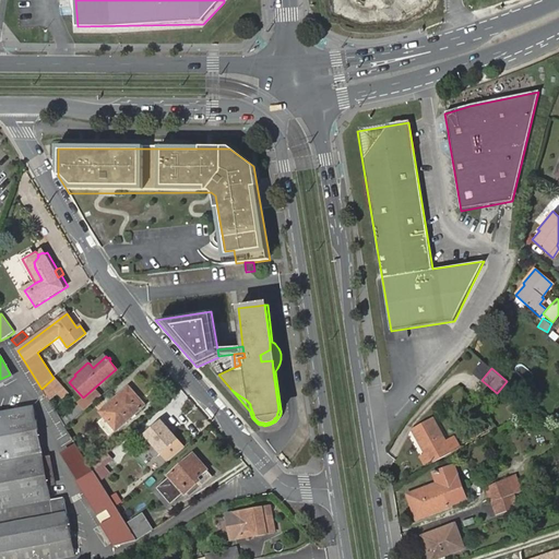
[(135,401),(139,399),(129,387),(100,412),(105,417),(98,423),(110,436),(142,408),(135,401)]
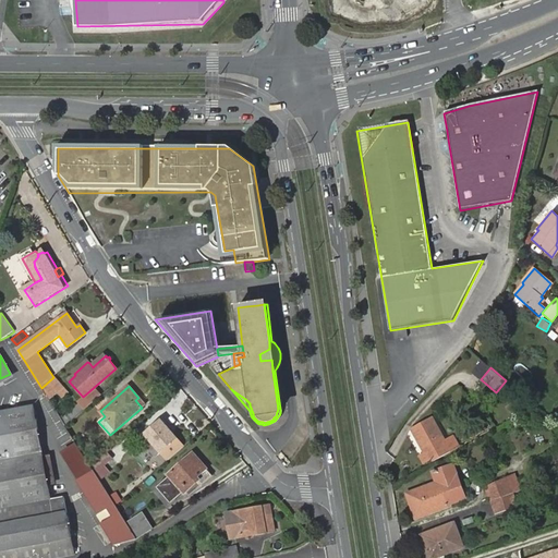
[(145,404),(138,398),(135,400),(142,408),(145,404)]
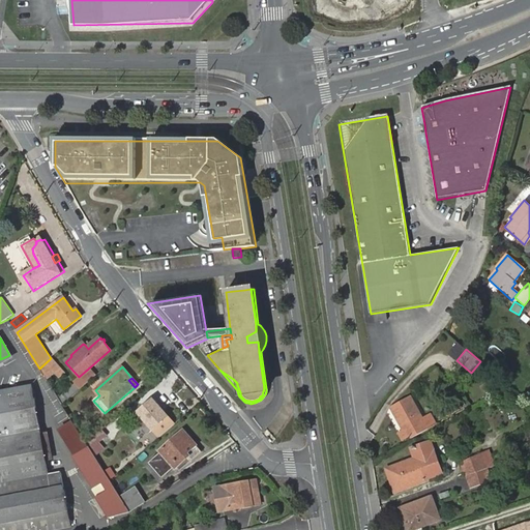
[(24,386),(0,391),(0,529),(49,529),(70,526),(60,471),(48,473),(31,385),(24,386)]
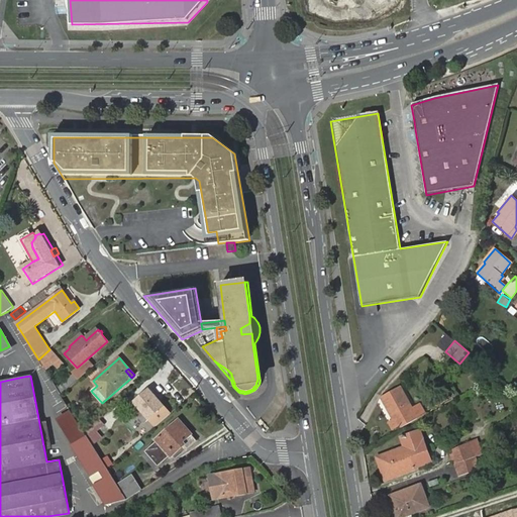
[(421,418),(405,388),(385,398),(397,420),(400,419),(403,425),(404,427),(421,418)]
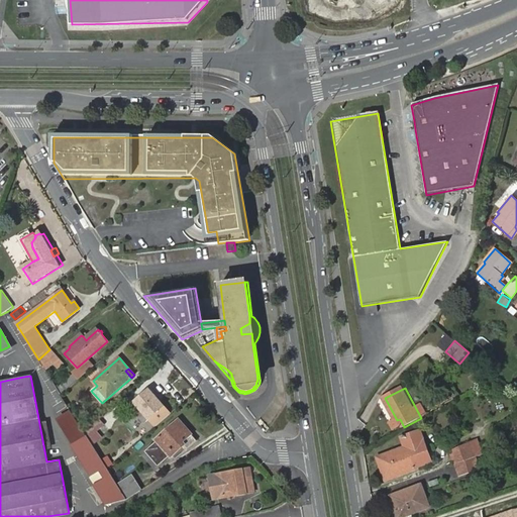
[(157,427),(172,414),(165,406),(149,390),(135,403),(149,419),(157,427)]
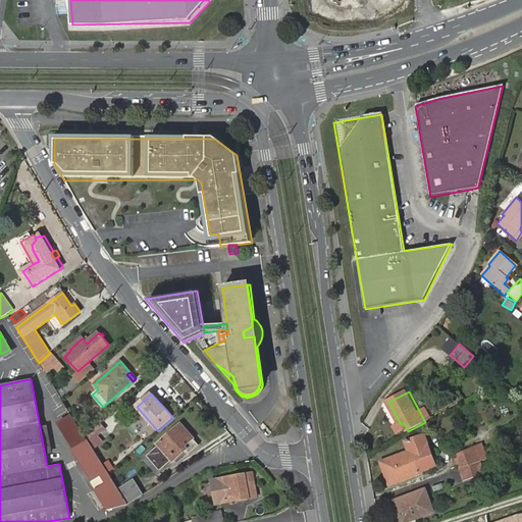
[(102,423),(92,432),(97,437),(107,429),(102,423)]
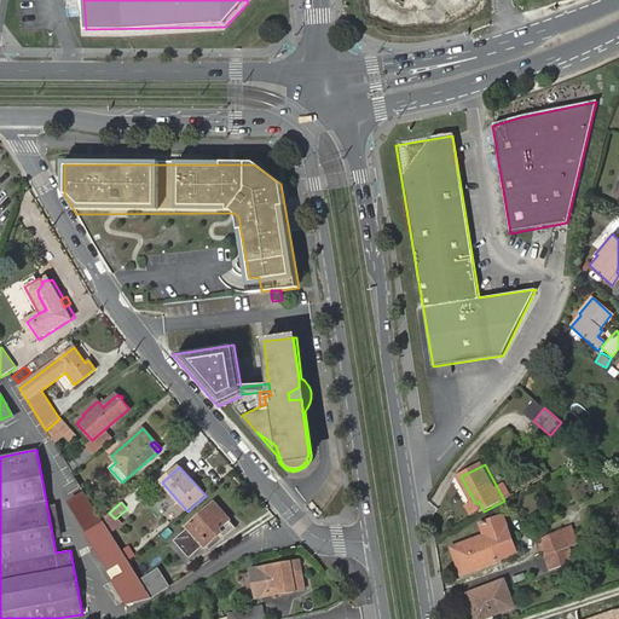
[(220,513),(223,512),(214,502),(186,527),(187,528),(174,542),(190,559),(204,547),(206,547),(219,534),(223,539),(236,527),(230,521),(227,522),(220,513)]
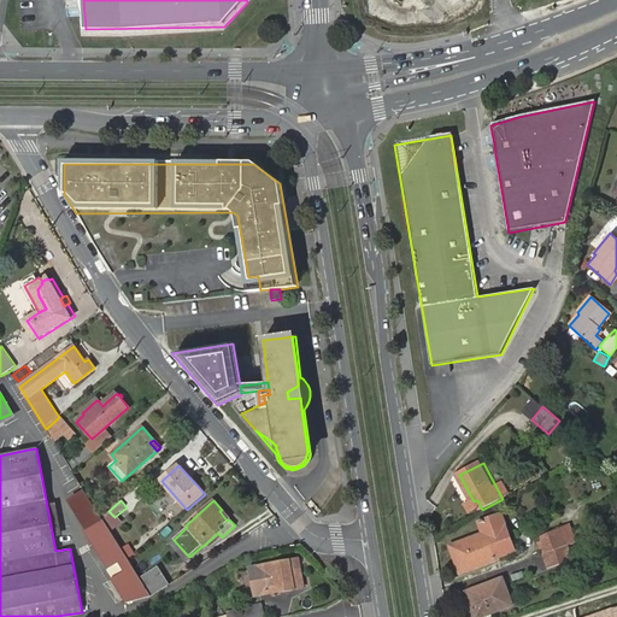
[(222,509),(222,510),(219,511),(227,521),(229,519),(230,518),(222,509)]
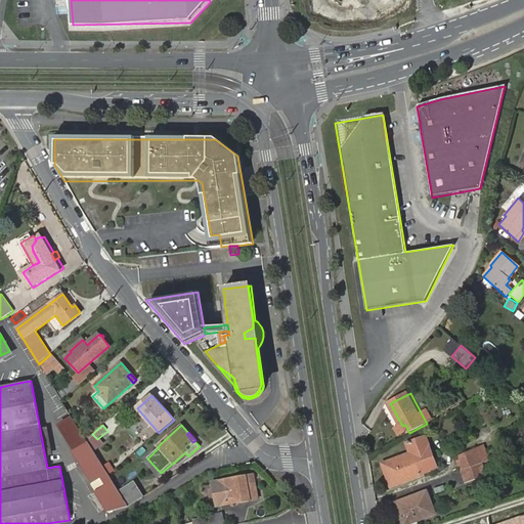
[(97,439),(92,434),(87,438),(92,444),(97,439)]
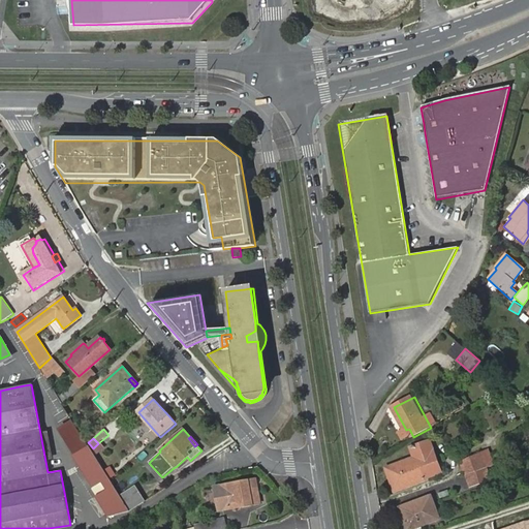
[(109,518),(130,511),(120,496),(110,479),(89,446),(73,457),(98,496),(96,497),(109,518)]
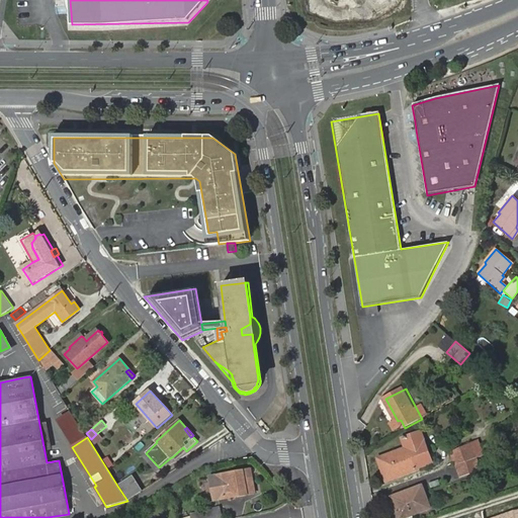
[(383,471),(386,482),(418,470),(418,469),(415,461),(430,455),(425,440),(406,448),(382,456),(386,469),(383,471)]
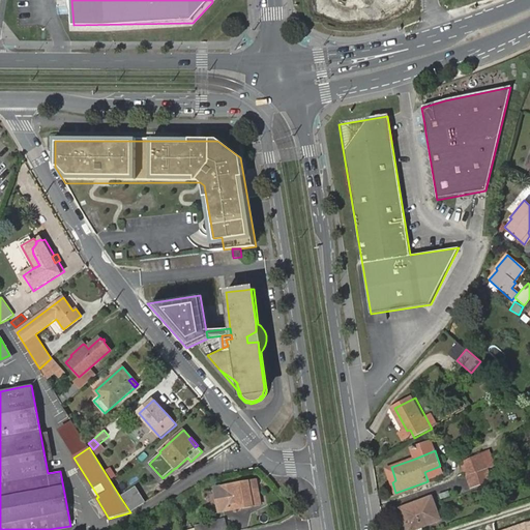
[(467,475),(488,469),(483,455),(464,463),(467,475)]
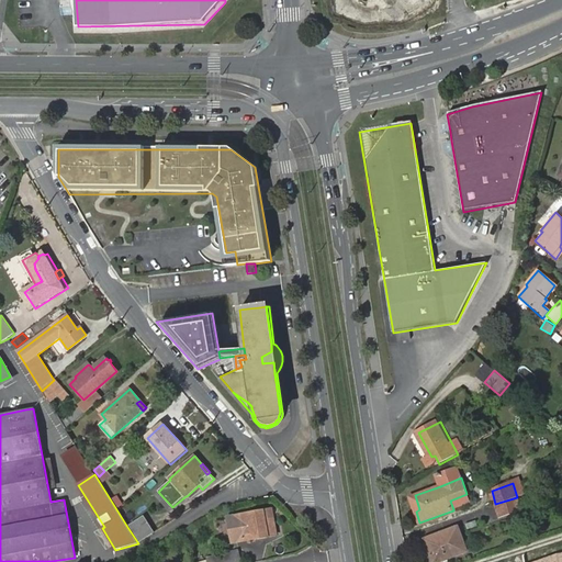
[(470,504),(467,494),(450,501),(453,509),(470,504)]
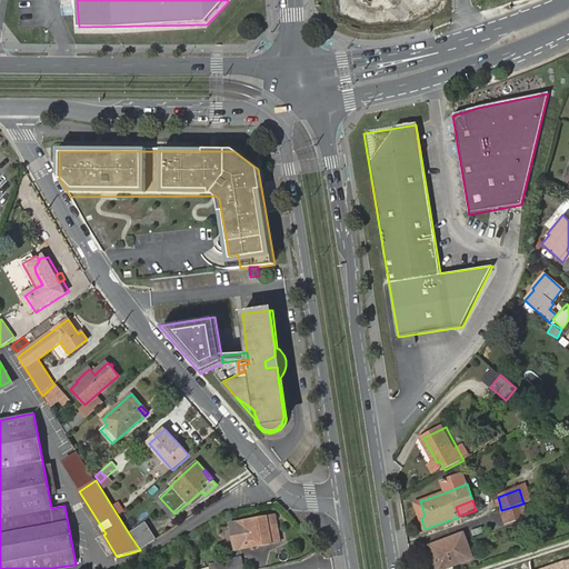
[(528,516),(523,503),(501,510),(506,523),(528,516)]
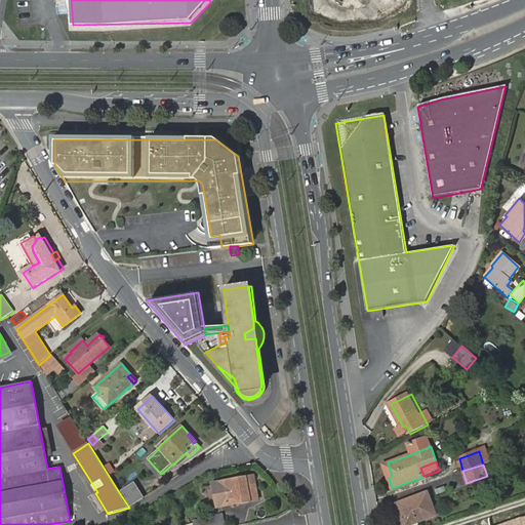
[(114,472),(109,476),(119,492),(125,489),(114,472)]
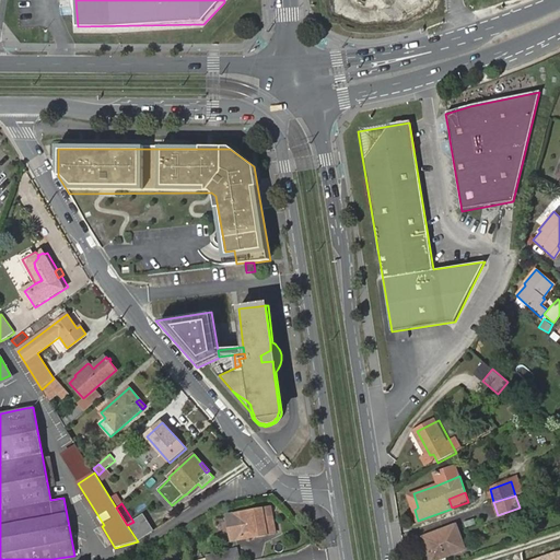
[(241,514),(245,535),(265,532),(266,534),(266,535),(277,533),(271,508),(241,514)]
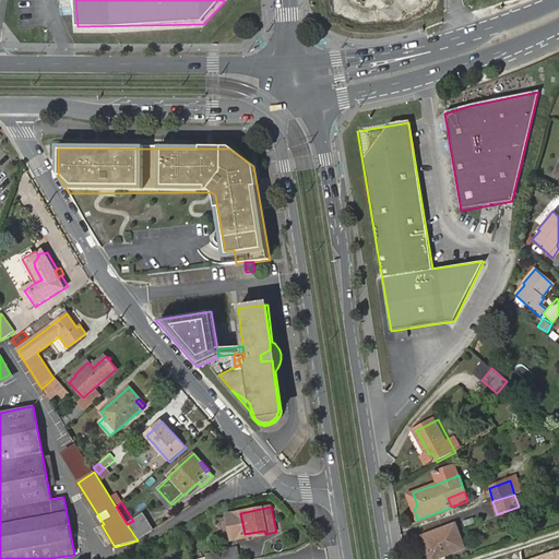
[(245,534),(240,513),(226,515),(232,539),(246,537),(245,534)]
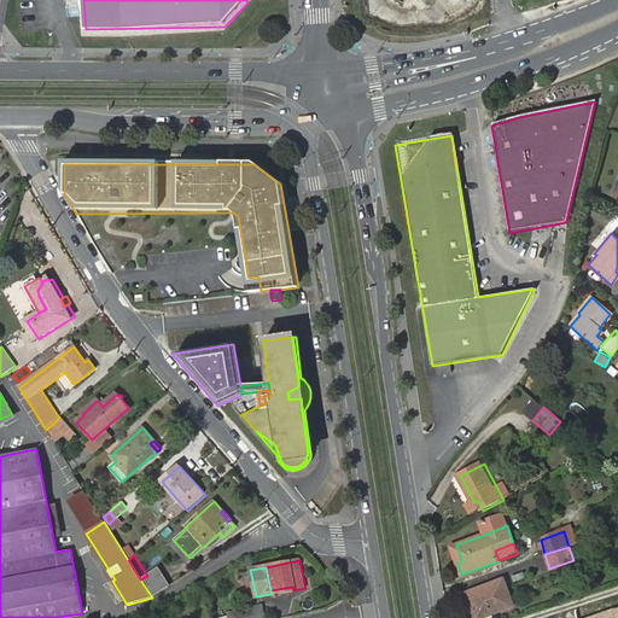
[(140,579),(152,598),(169,586),(163,577),(153,582),(149,575),(147,576),(140,579)]
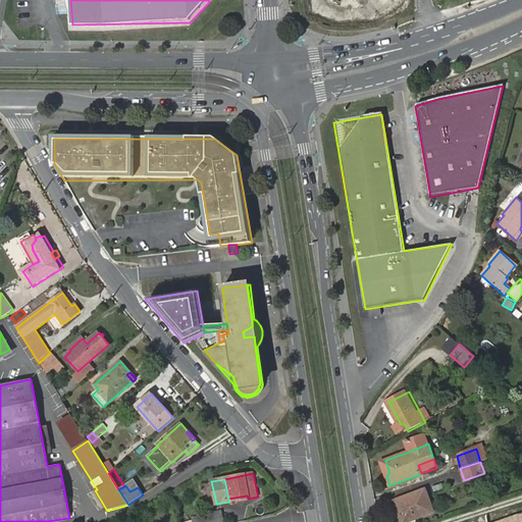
[(426,489),(401,499),(405,509),(399,511),(402,521),(405,521),(434,512),(426,489)]
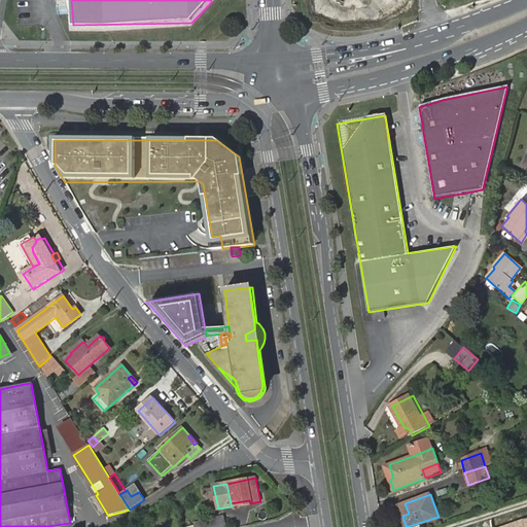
[(409,514),(405,503),(398,505),(402,516),(409,514)]
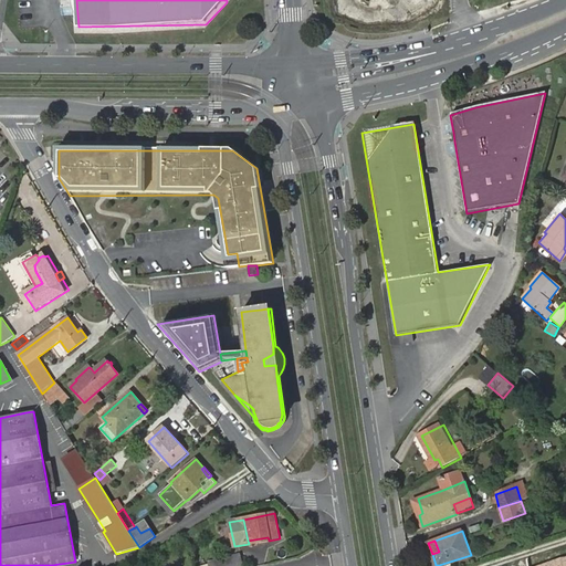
[(210,565),(244,565),(242,555),(209,562),(210,565)]
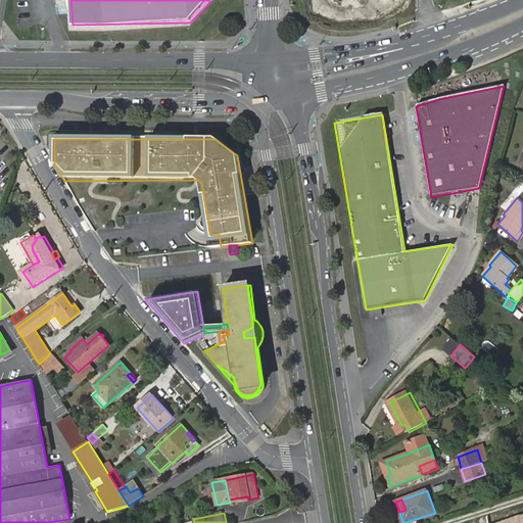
[(522,522),(522,513),(519,514),(497,522),(522,522)]
